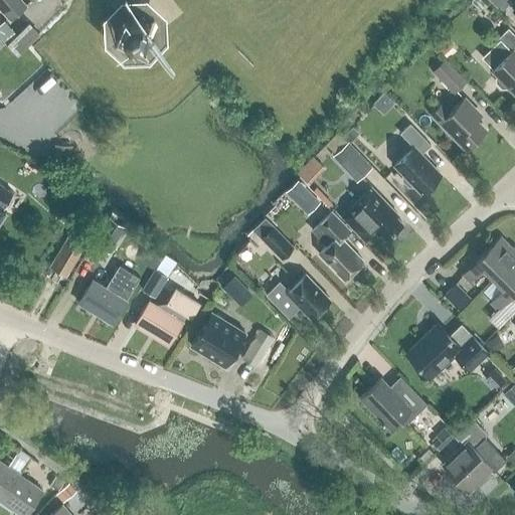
[(21,0),(0,0),(0,10),(9,21),(26,5),(21,0)]
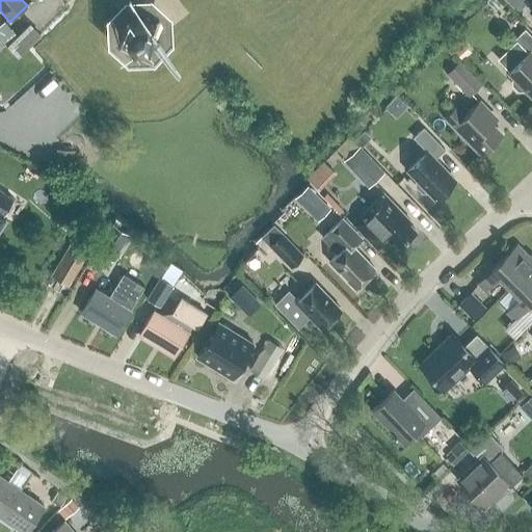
[(161,20),(160,18),(158,19),(148,8),(148,7),(145,6),(145,7),(131,8),(130,6),(128,7),(128,9),(118,20),(116,20),(115,22),(117,23),(118,37),(116,37),(117,41),(120,40),(130,49),(129,51),(132,52),(132,50),(147,50),(148,51),(150,50),(149,49),(159,37),(161,38),(161,36),(160,35),(159,21),(161,20)]
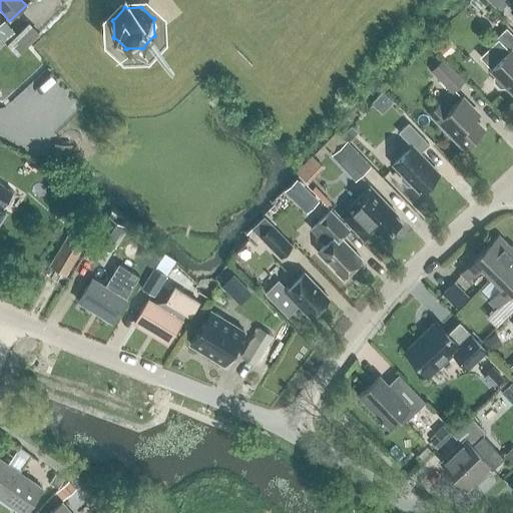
[(39,34),(28,23),(6,44),(17,56),(39,34)]
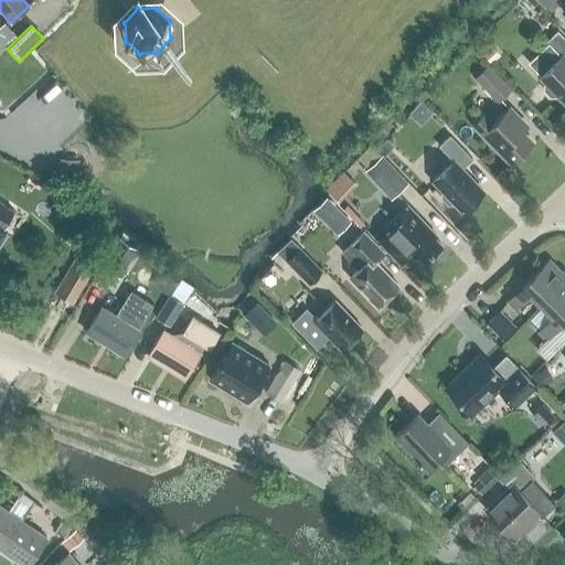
[(541,75),(539,77),(545,84),(543,86),(543,92),(548,97),(555,98),(557,96),(564,104),(564,41),(556,32),(545,43),(548,45),(529,64),(541,75)]
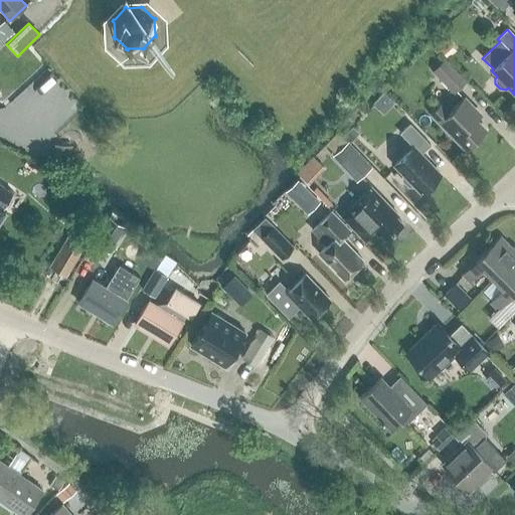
[(439,52),(447,59),(456,51),(447,43),(439,52)]
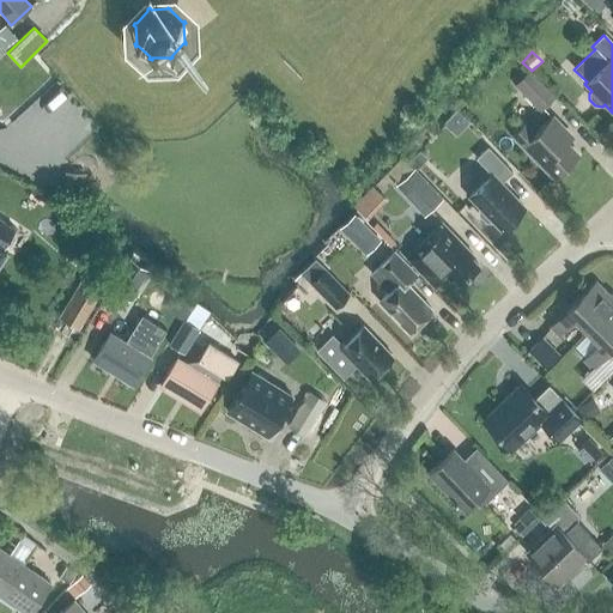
[(554,96),(528,71),(514,85),(540,111),(554,96)]
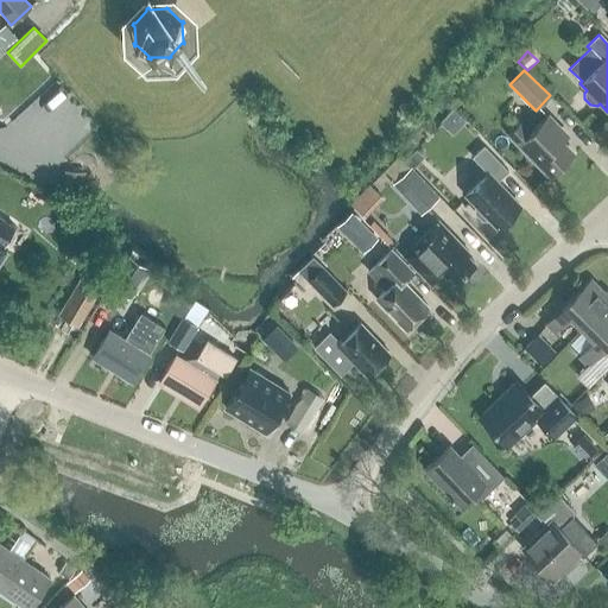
[(455,127),(462,120),(453,112),(447,118),(455,127)]
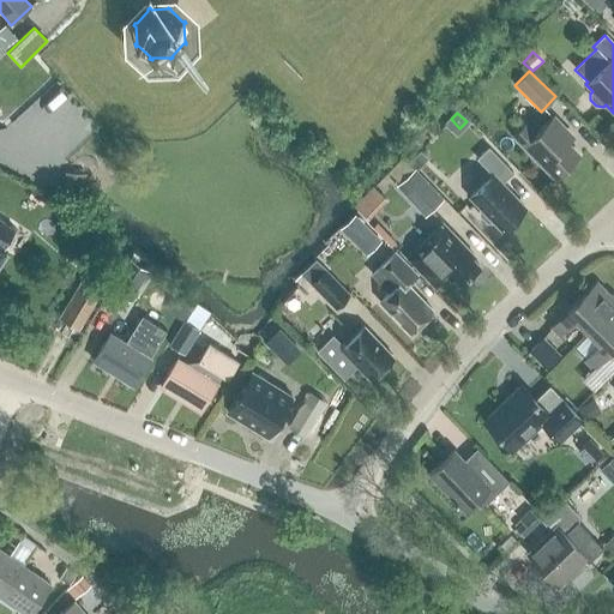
[(523,126),(513,136),(555,179),(578,157),(566,145),(572,138),(552,118),(534,136),(523,126)]
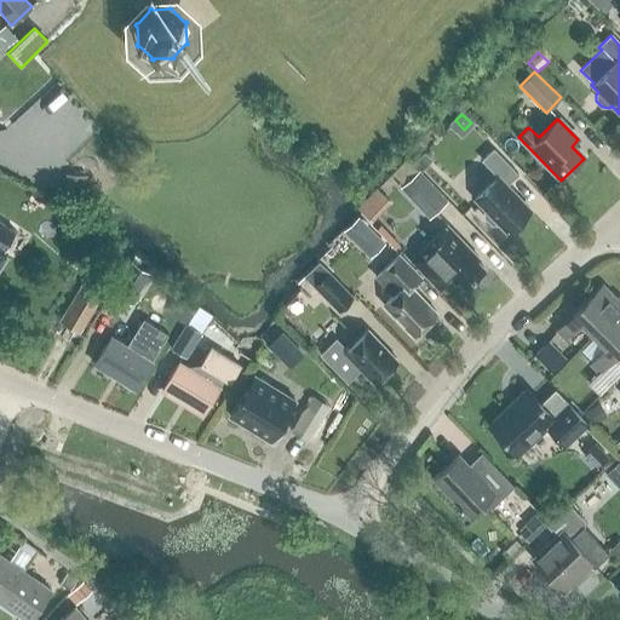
[(497,225),(498,224),(506,234),(529,211),(505,187),(517,176),(493,150),(481,161),(497,177),(474,199),(484,211),(483,212),(483,218),(491,225),(497,225)]
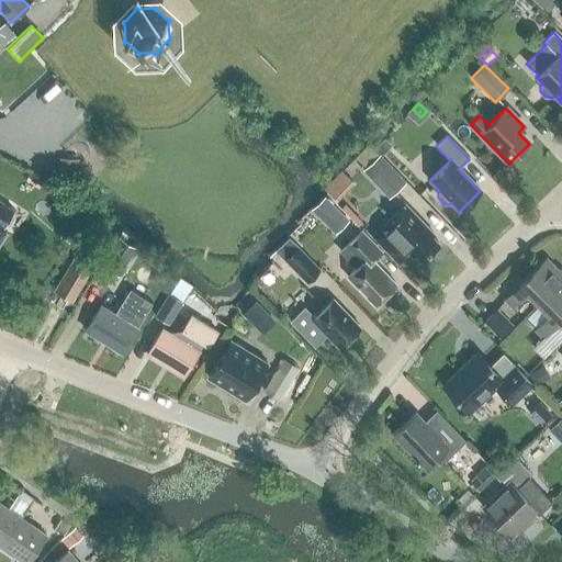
[(384,141),(374,149),(379,155),(381,156),(391,147),(384,141)]
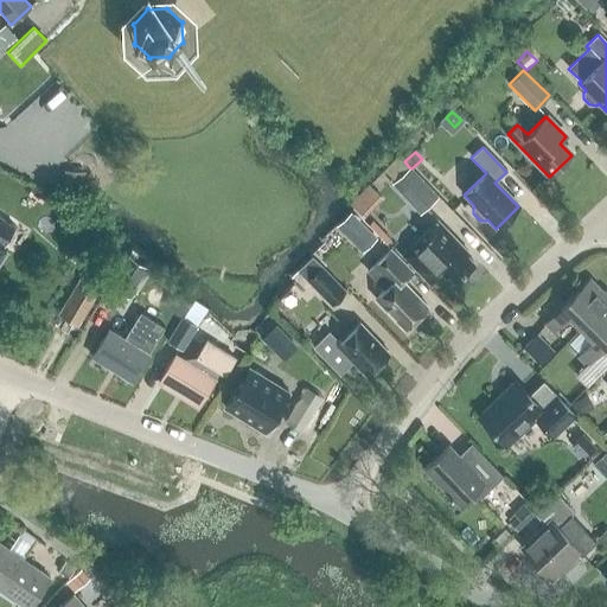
[(384,171),(395,180),(391,184),(408,202),(411,199),(422,211),(436,198),(409,167),(397,157),(384,171)]
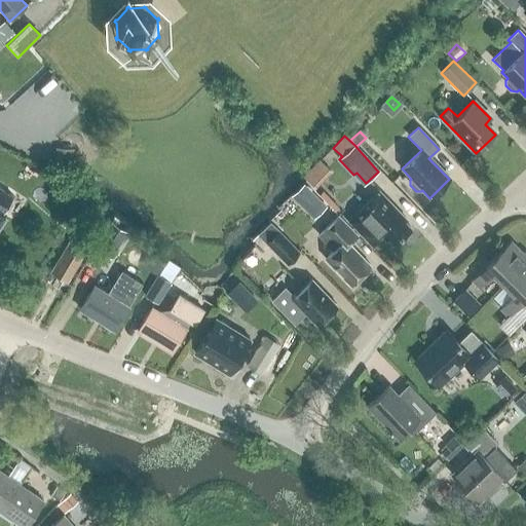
[(55,151),(54,161),(71,162),(72,153),(55,151)]
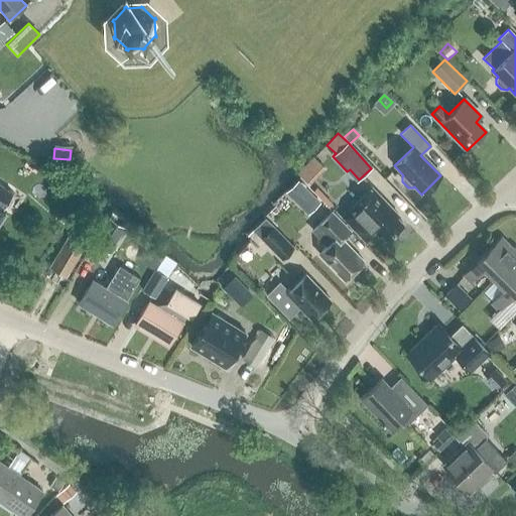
[(0,220),(5,212),(2,210),(13,192),(0,184),(0,220)]
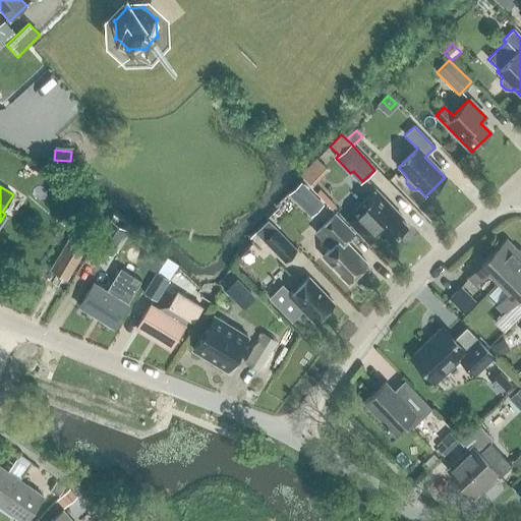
[(312,215),(323,205),(308,190),(298,200),(312,215)]
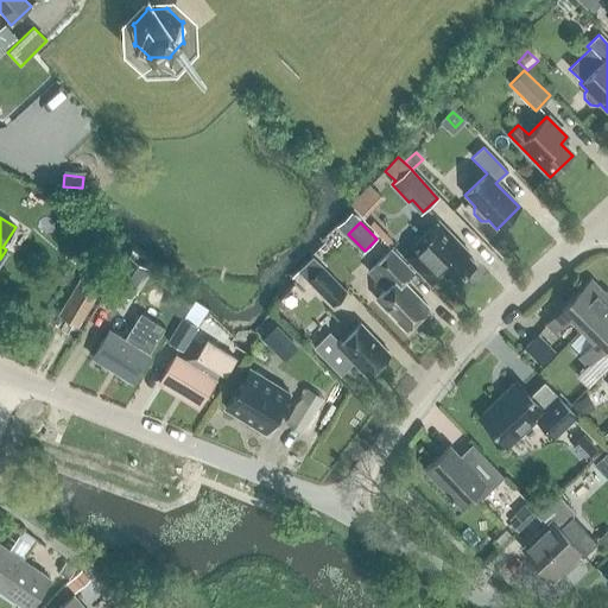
[(415,245),(415,246),(404,257),(430,285),(442,274),(445,278),(448,276),(454,283),(473,264),(467,257),(469,254),(438,222),(415,245)]
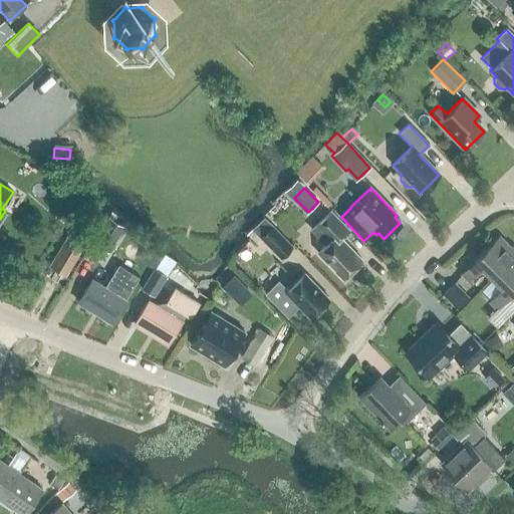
[(361,260),(339,238),(348,230),(329,211),(309,231),(324,246),(317,253),(342,278),(361,260)]
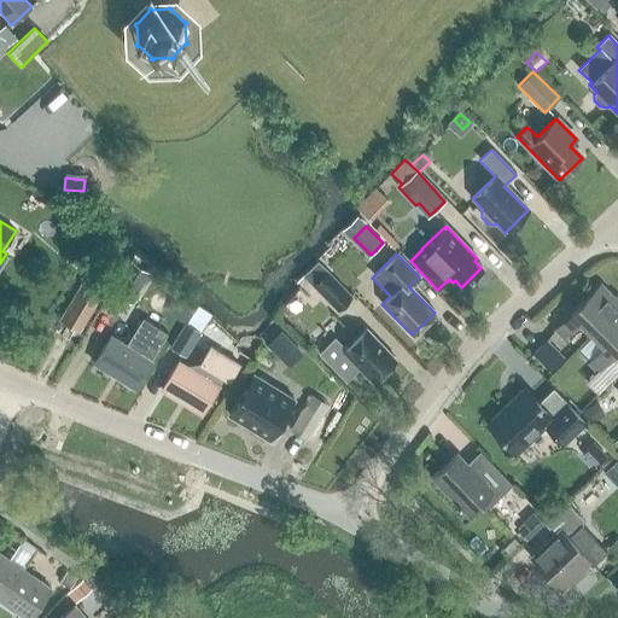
[(129,303),(147,274),(128,262),(111,291),(129,303)]
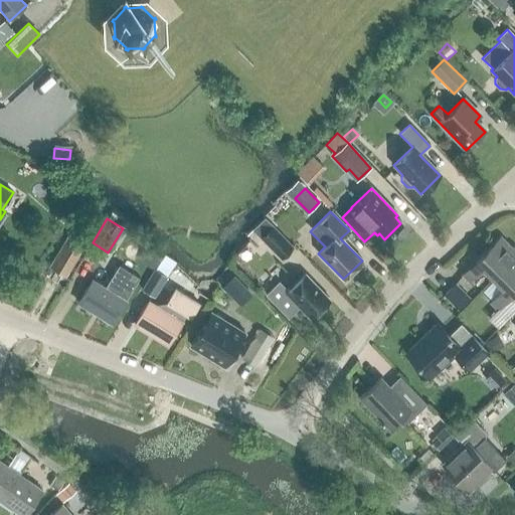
[(261,238),(281,259),(292,247),(273,227),(261,238)]
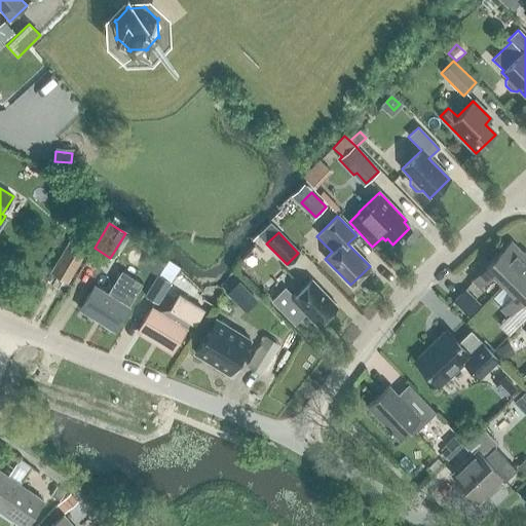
[(69,241),(49,272),(66,282),(84,251),(69,241)]
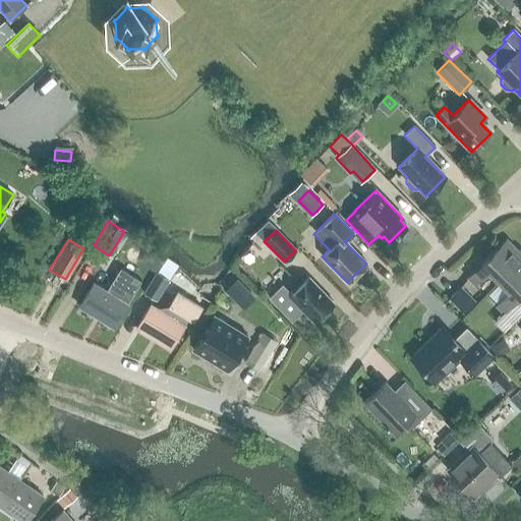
[(487,272),(498,282),(520,258),(520,254),(505,239),(480,265),(467,278),(474,285),(487,272)]
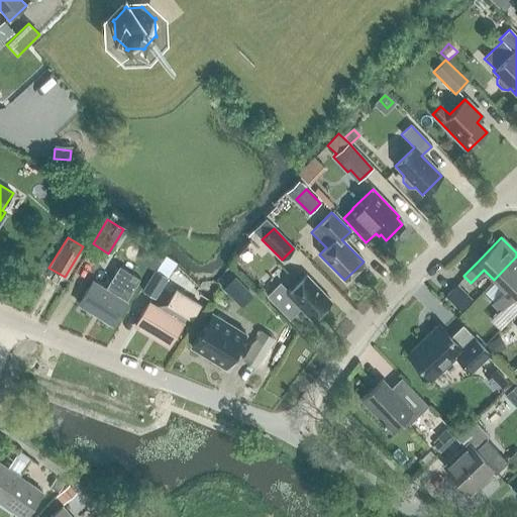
[(151,254),(145,265),(153,270),(160,260),(151,254)]
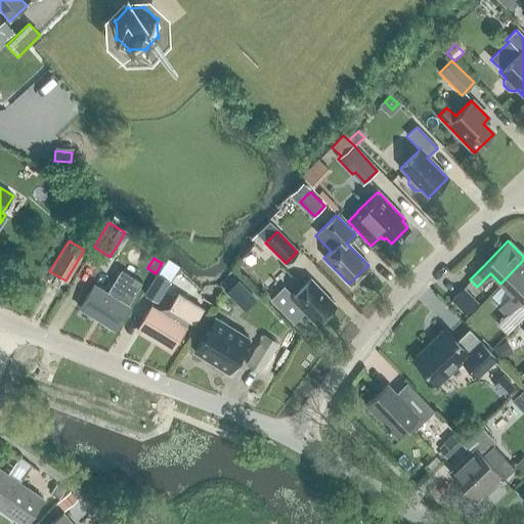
[(512,294),(497,307),(505,314),(497,322),(508,333),(523,315),(523,306),(519,301),(523,296),(523,260),(500,284),(512,294)]
